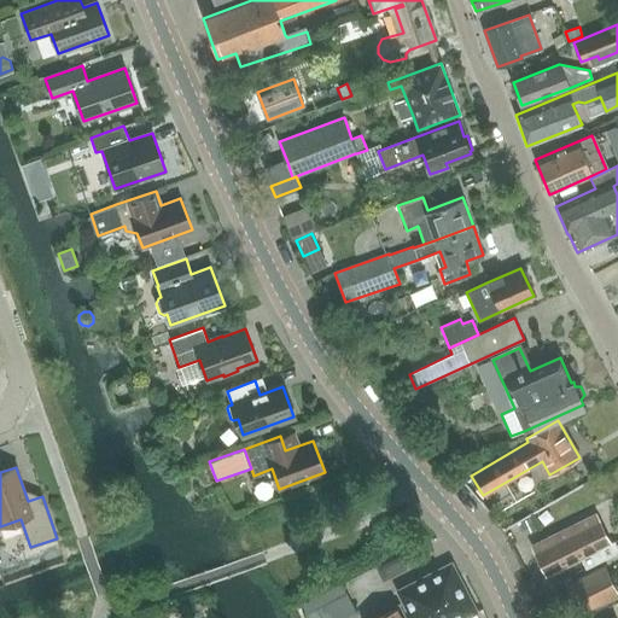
[(611,543),(596,514),(532,546),(547,576),(579,559),(584,569),(617,552),(617,551),(614,542),(611,543)]
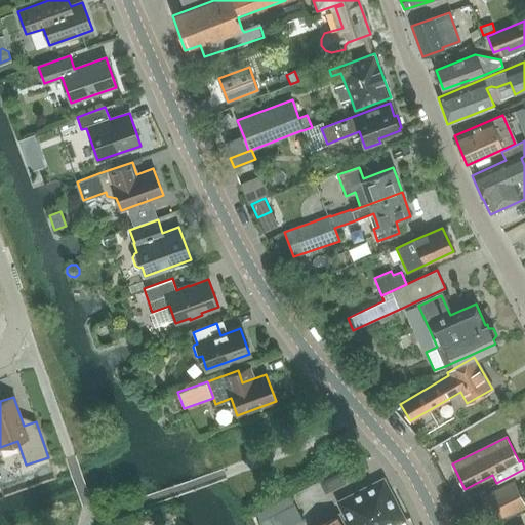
[(450,440),(442,444),(447,454),(454,450),(450,440)]
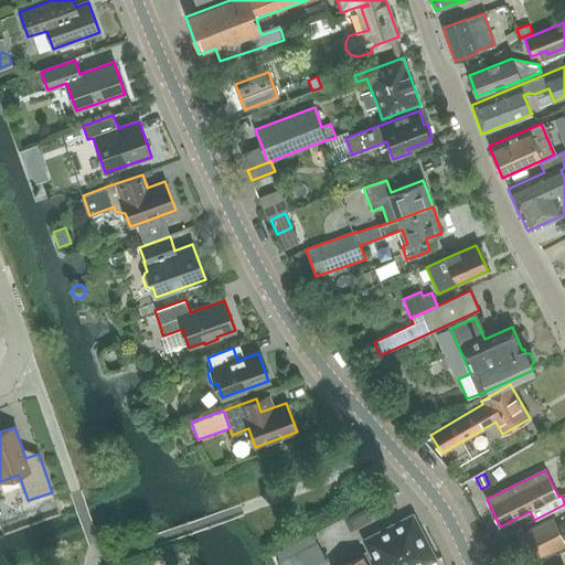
[(375,564),(425,564),(436,560),(413,514),(363,540),(375,564)]
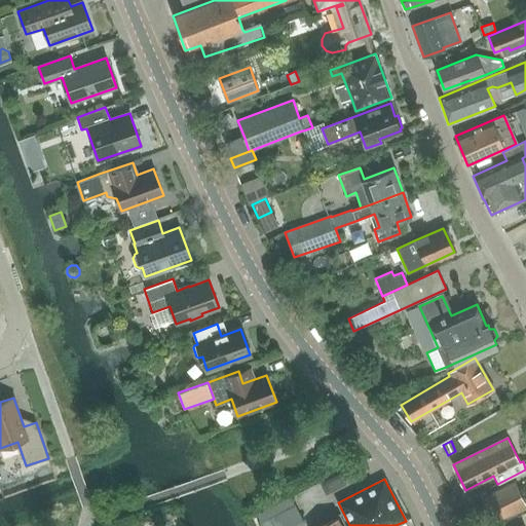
[(492,509),(520,494),(514,482),(486,495),(492,509)]
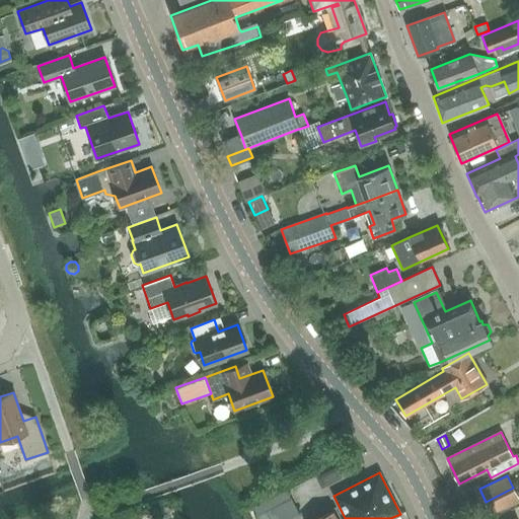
[(513,488),(486,502),(492,513),(518,500),(513,488)]
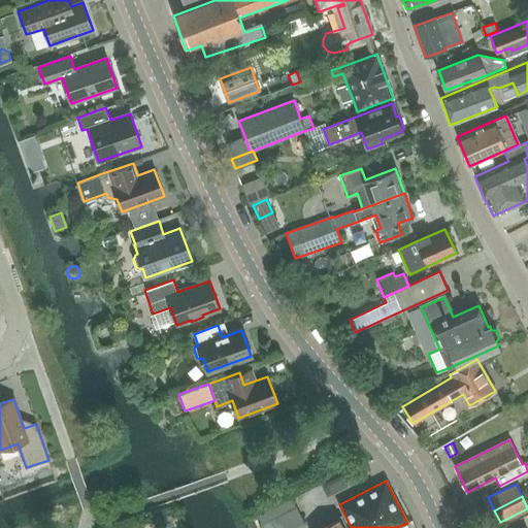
[(292,499),(259,517),(263,525),(265,524),(296,508),(292,499)]
